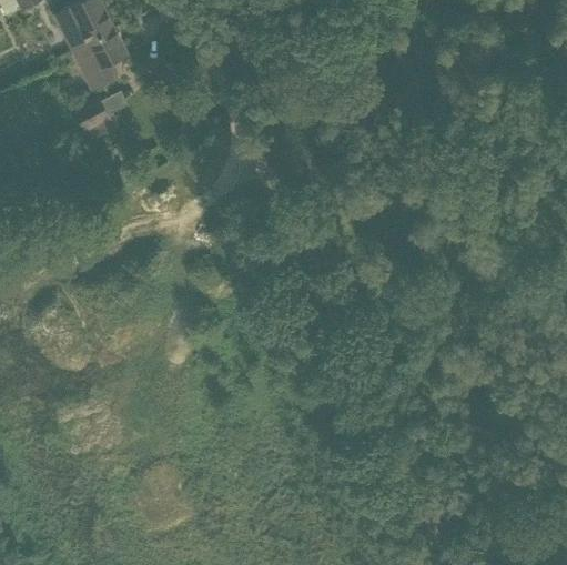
[(0,0),(0,3),(7,17),(22,9),(23,11),(44,0),(0,0)]
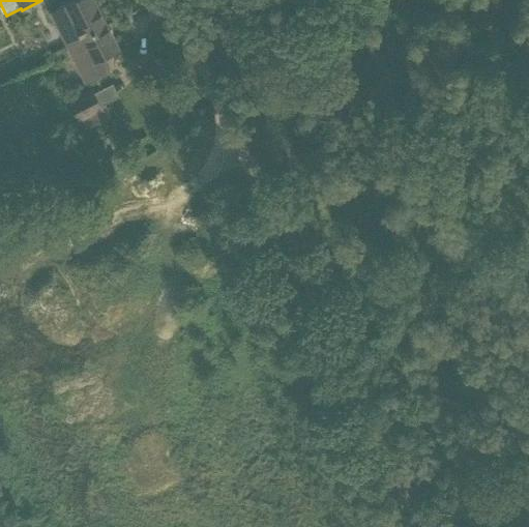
[(92,0),(80,0),(51,15),(62,36),(76,29),(82,41),(108,29),(92,0)]
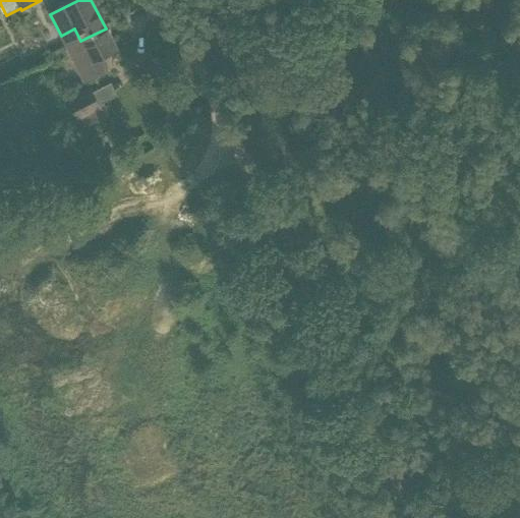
[(80,41),(67,48),(85,84),(109,73),(108,72),(100,76),(94,64),(117,52),(106,29),(80,41)]
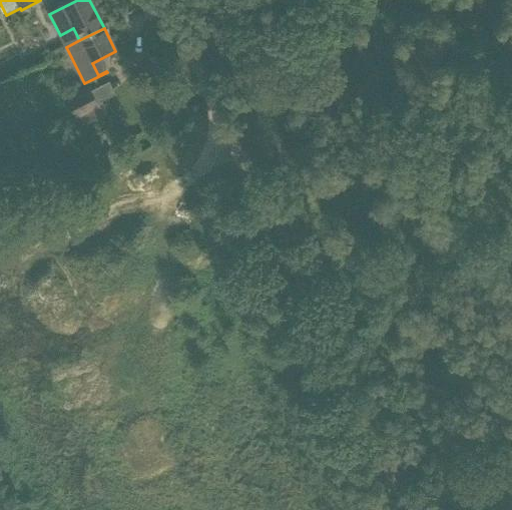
[(99,107),(92,91),(68,102),(76,118),(99,107)]
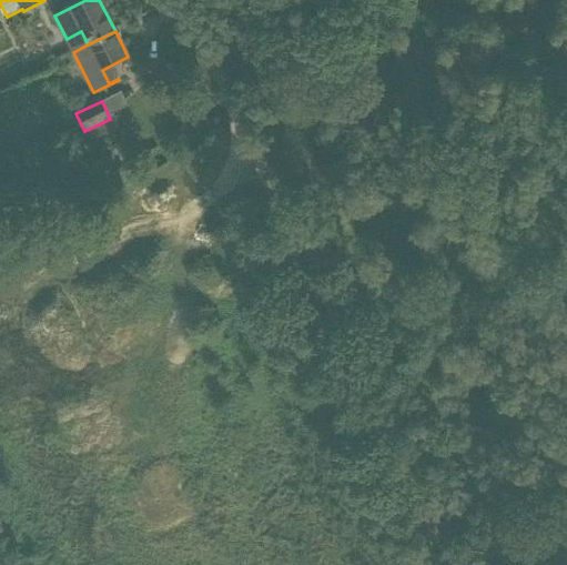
[(110,175),(117,190),(131,182),(124,169),(110,175)]
